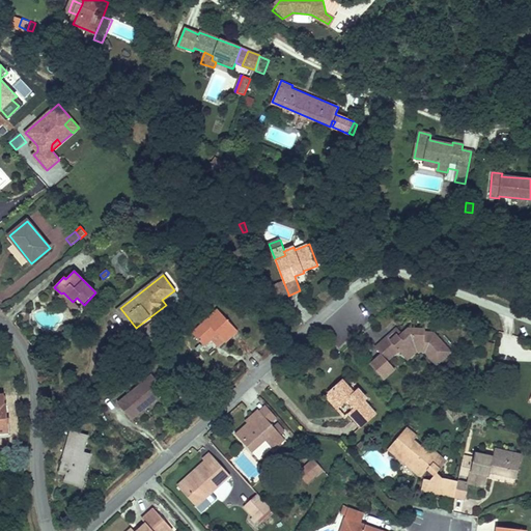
[(278,298),(288,294),(283,281),(273,285),(278,298)]
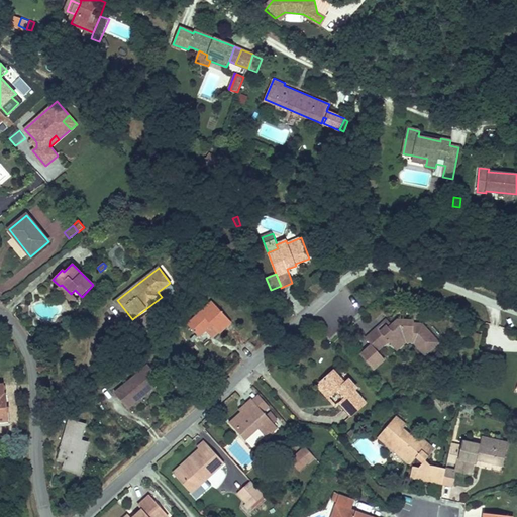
[(75,305),(82,297),(75,290),(71,294),(62,285),(60,286),(58,288),(75,305)]
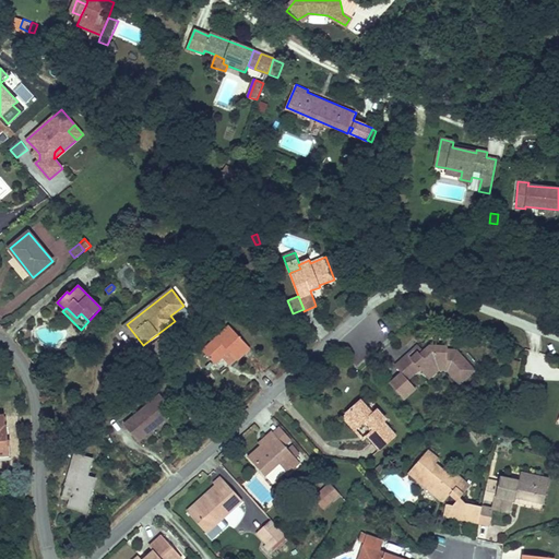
[(229,325),(202,351),(215,364),(223,357),(230,365),(236,360),(237,360),(250,348),(229,325)]
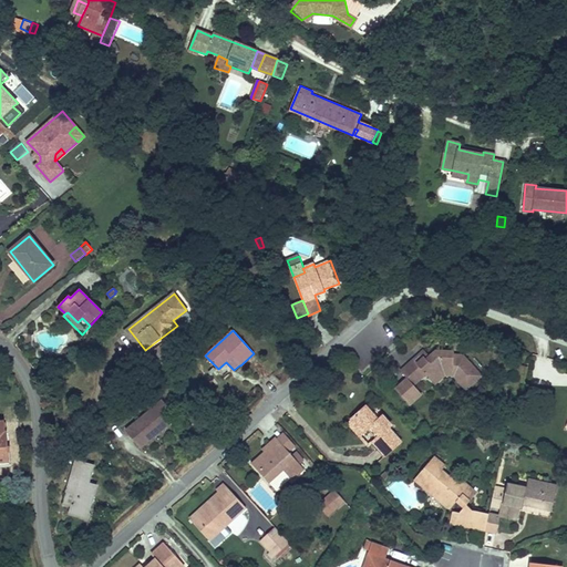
[(452,371),(452,375),(454,375),(460,382),(464,379),(470,385),(481,375),(463,357),(454,356),(454,352),(436,351),(426,360),(424,358),(418,364),(413,360),(401,371),(408,379),(395,389),(409,405),(421,394),(413,385),(426,373),(431,370),(436,377),(443,370),(452,371)]
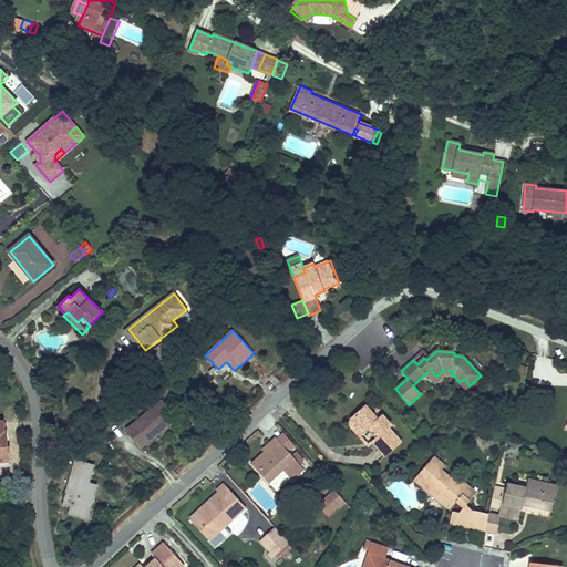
[(527,372),(516,369),(514,378),(524,382),(527,372)]
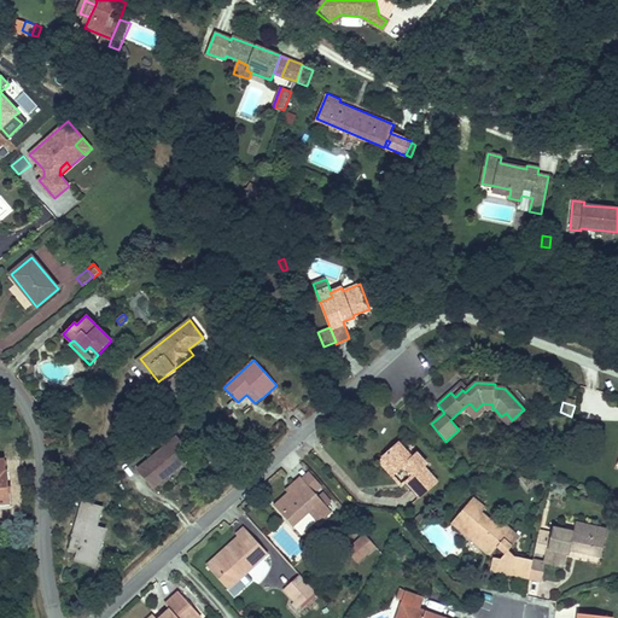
[(485,409),(493,409),(493,404),(483,403),(476,410),(470,403),(465,407),(474,419),(485,409)]
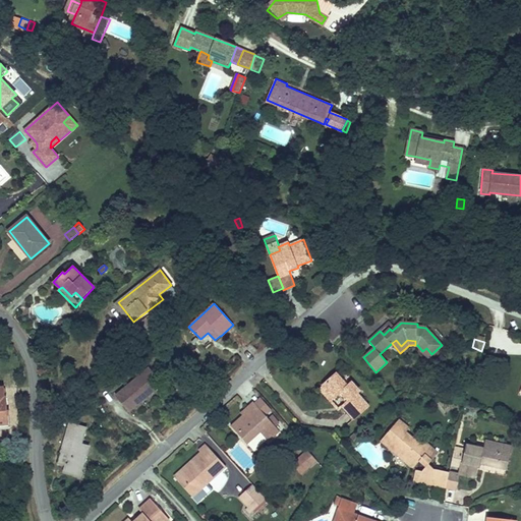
[(428,357),(431,354),(426,348),(422,351),(428,357)]
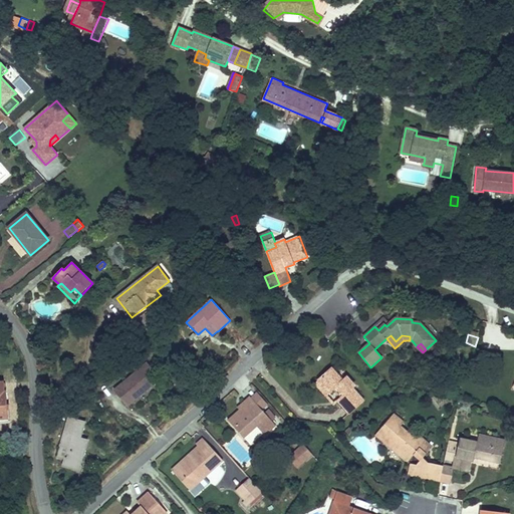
[(120,386),(134,402),(160,379),(147,363),(120,386)]
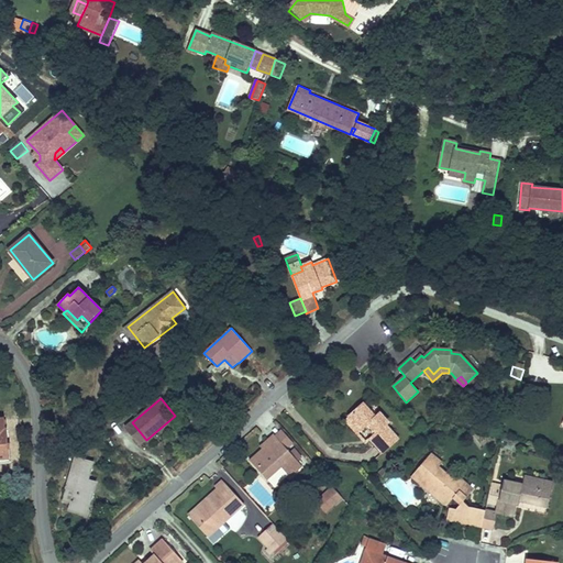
[(375,417),(364,404),(345,419),(357,433),(366,426),(374,433),(370,438),(376,444),(375,445),(382,453),(398,439),(386,424),(388,422),(379,414),(375,417)]
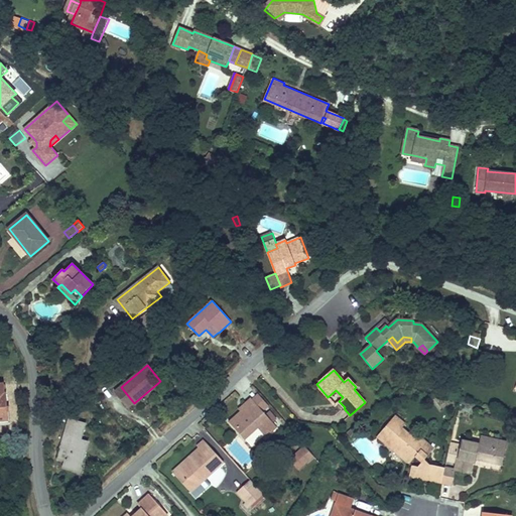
[(128,407),(134,403),(121,387),(115,392),(128,407)]
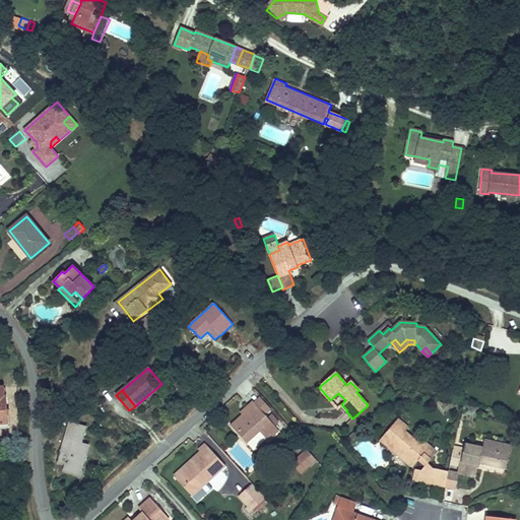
[(260,397),(254,402),(264,414),(270,408),(260,397)]
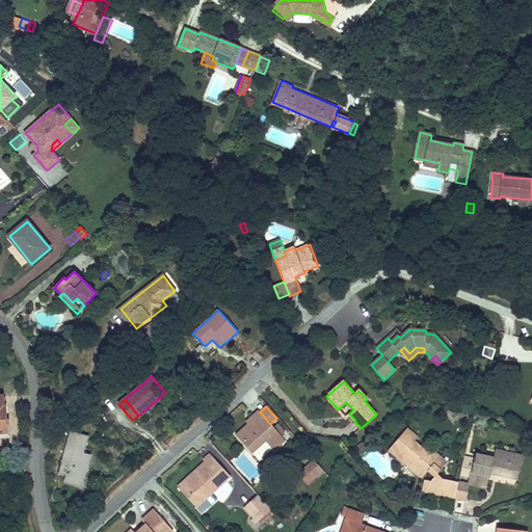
[(281,435),(274,427),(270,424),(260,411),(259,410),(249,418),(251,420),(247,424),(236,434),(253,453),(266,441),(275,450),(286,441),(281,435)]
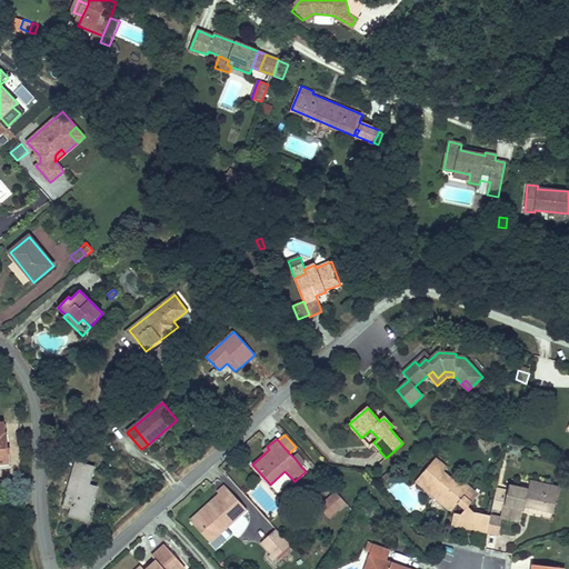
[(297,453),(293,457),(300,466),(305,462),(297,453)]
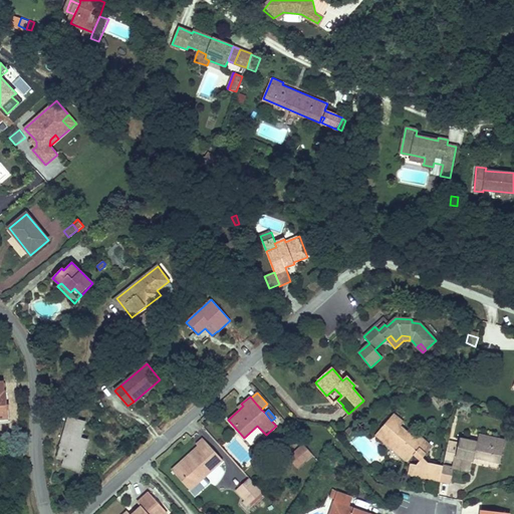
[(394,415),(384,424),(390,424),(396,417),(394,415)]
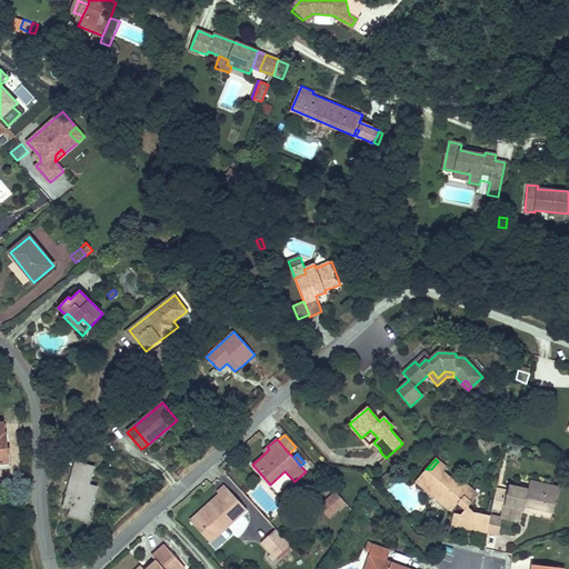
[(487,532),(491,516),(473,512),(468,507),(475,499),(469,495),(472,491),(465,483),(461,488),(443,472),(447,468),(438,461),(431,469),(426,469),(421,475),(425,477),(419,483),(431,493),(432,491),(435,493),(440,487),(442,490),(441,491),(445,495),(442,497),(442,503),(451,511),(458,505),(465,510),(461,515),(455,513),(452,525),(465,528),(466,527),(470,527),(470,529),(487,532)]
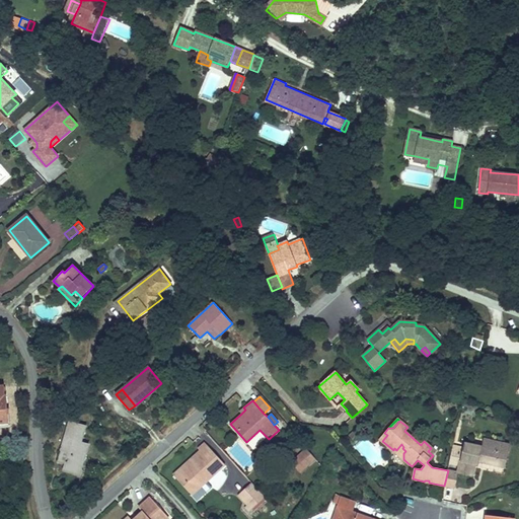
[(69,422),(58,460),(66,462),(63,470),(80,475),(89,445),(81,443),(86,427),(69,422)]
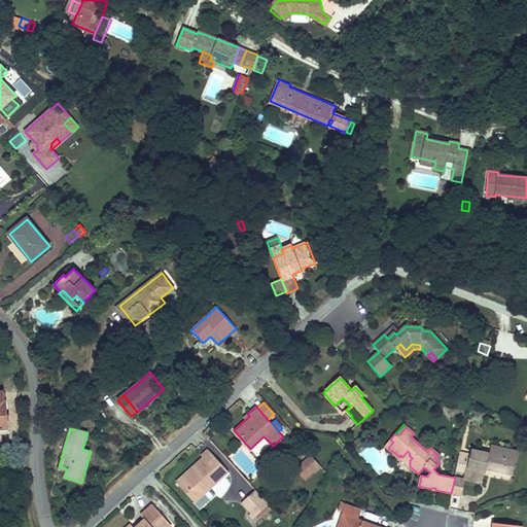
[(362,434),(354,442),(357,446),(366,438),(362,434)]
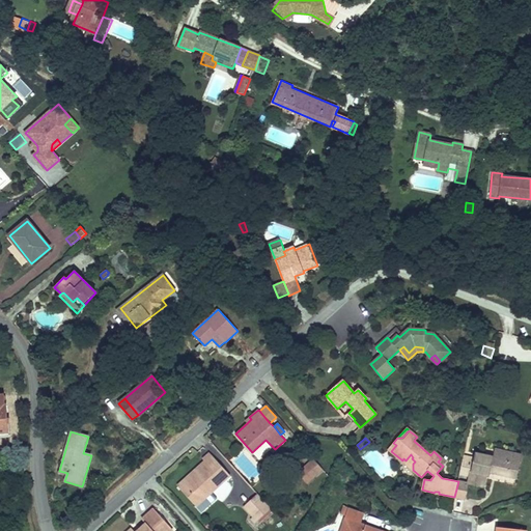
[(468,483),(458,481),(454,497),(466,499),(469,484),(483,487),(486,475),(490,476),(490,472),(506,476),(507,471),(509,472),(519,466),(521,455),(502,451),(501,458),(475,453),(474,459),(464,456),(459,473),(470,475),(468,483)]
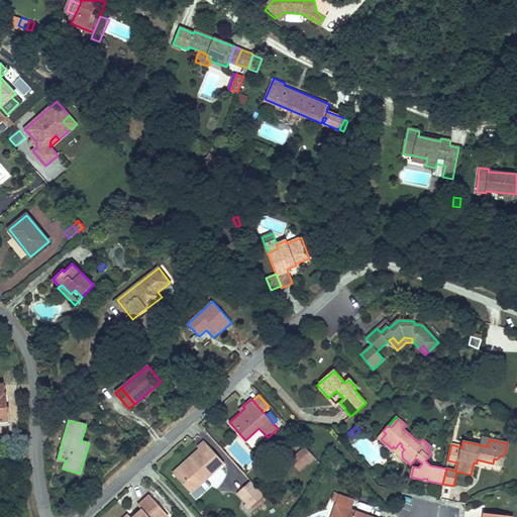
[(185,462),(188,466),(179,474),(194,490),(191,493),(197,499),(211,486),(206,479),(224,462),(204,441),(198,447),(200,449),(185,462)]
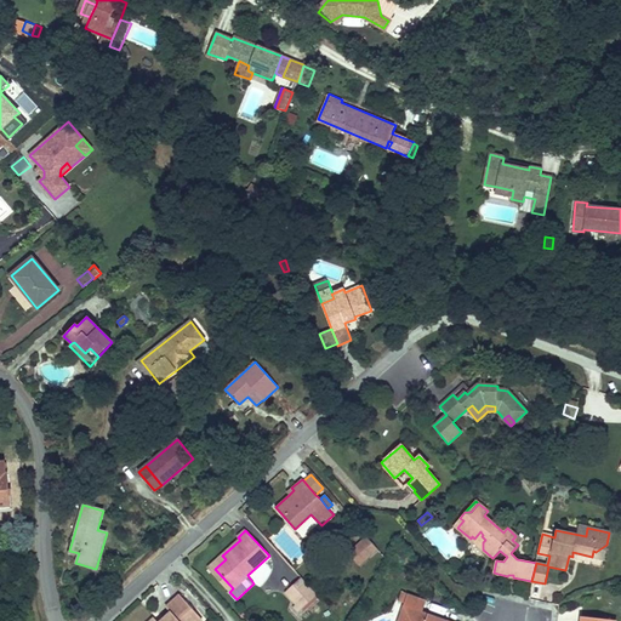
[(471,539),(483,550),(483,542),(485,540),(482,536),(483,535),(480,531),(474,539),(472,536),(471,539)]
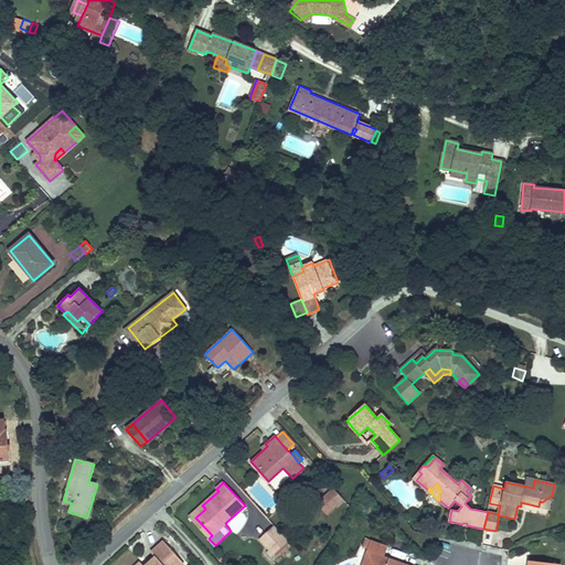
[(326,497),(336,507),(343,500),(334,489),(326,497)]
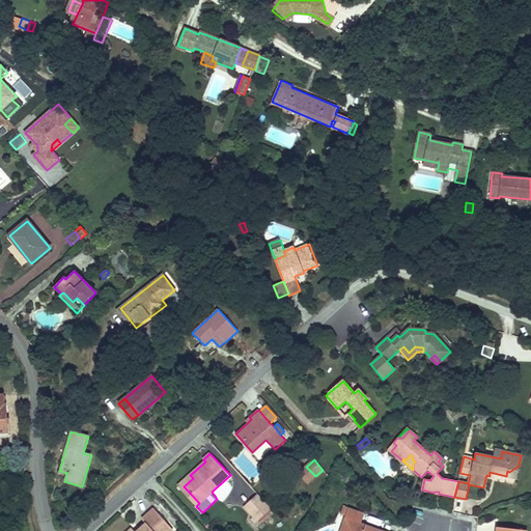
[(515,477),(519,466),(509,472),(507,471),(506,476),(515,477)]
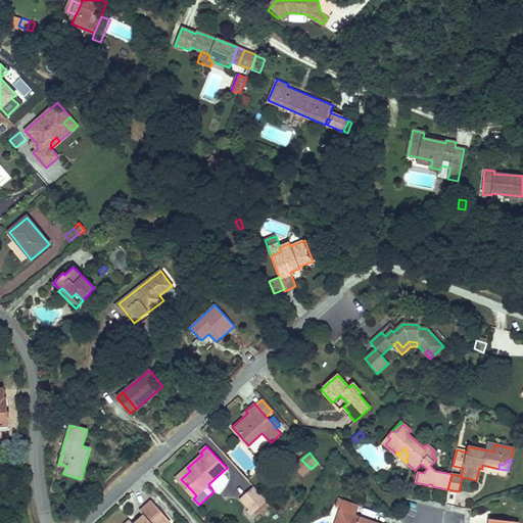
[(302,477),(311,469),(301,460),(293,467),(302,477)]
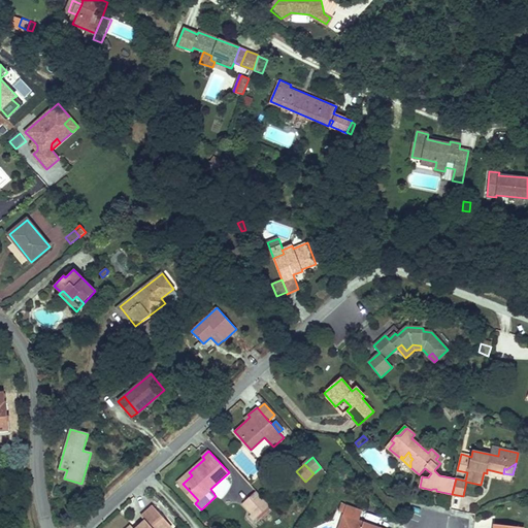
[(343,466),(339,470),(343,475),(348,471),(343,466)]
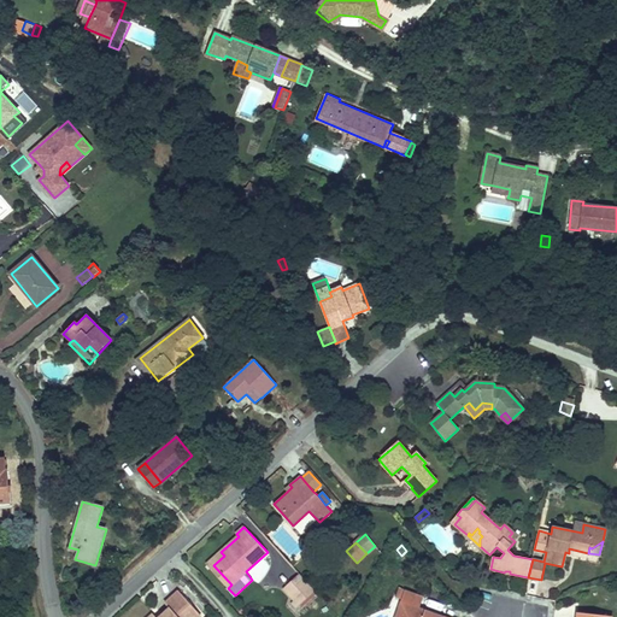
[(228,588),(231,585),(213,565),(224,556),(221,552),(207,565),(228,588)]
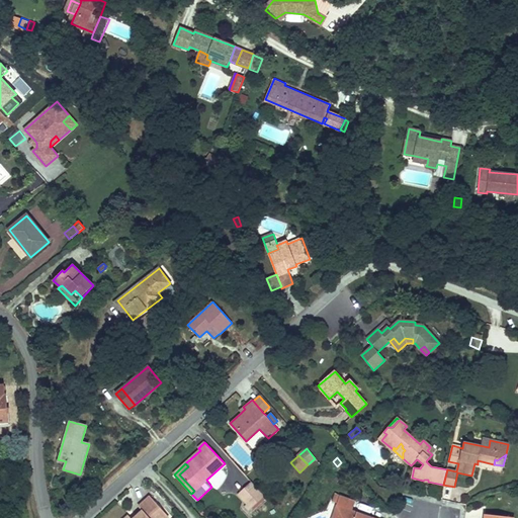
[(234,463),(220,476),(236,494),(241,489),(237,484),(245,477),(234,463)]
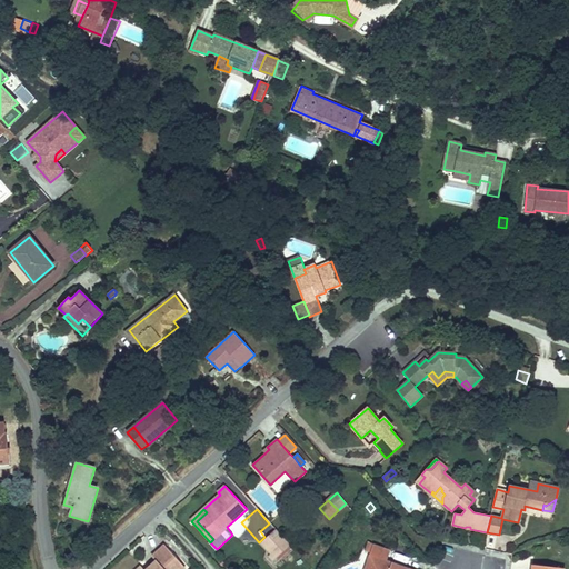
[(262,542),(265,545),(279,532),(277,530),(262,542)]
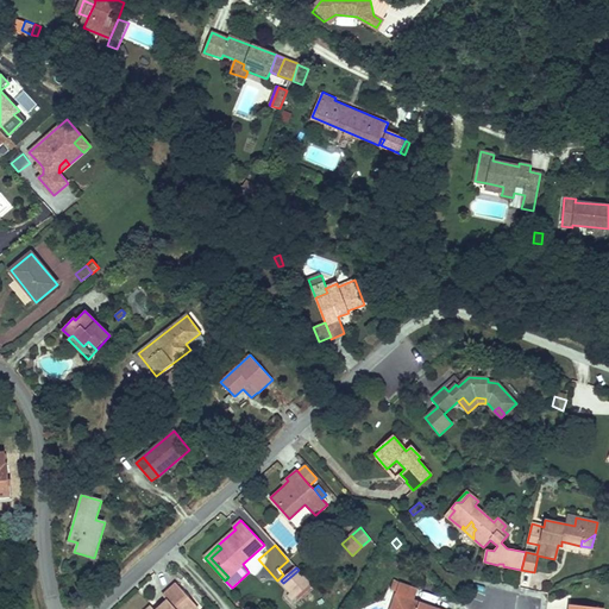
[(290,592),(296,597),(311,584),(299,570),(283,583),(290,592)]
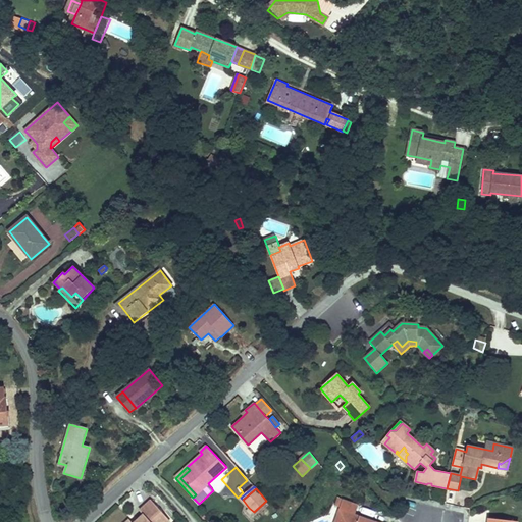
[(377,521),(355,514),(353,513),(356,504),(337,498),(334,506),(340,507),(340,509),(344,511),(338,521),(377,521)]
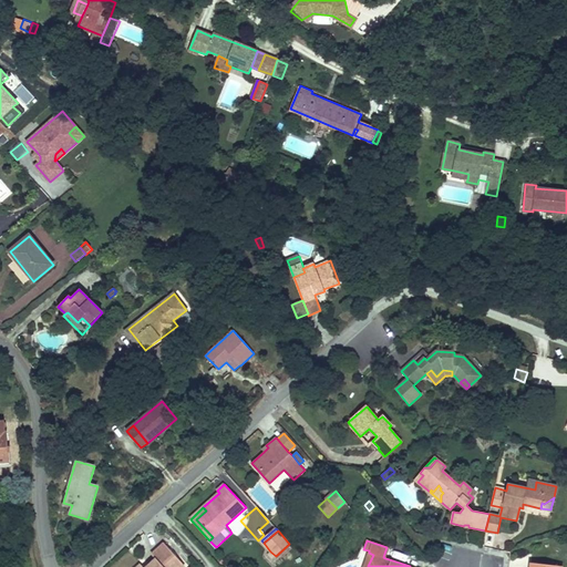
[(183,566),(185,566),(164,543),(152,555),(156,559),(148,566),(150,566),(183,566)]
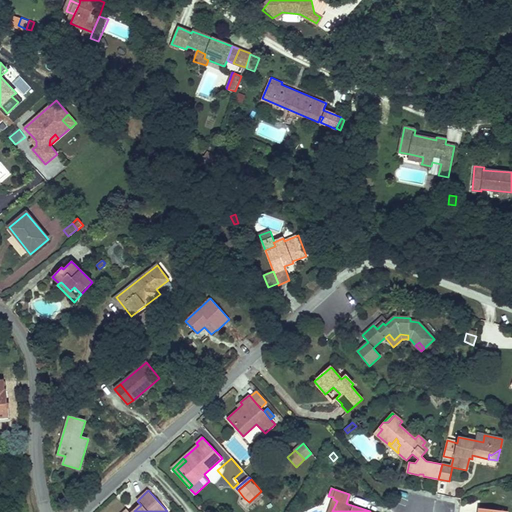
[(328,511),(332,511),(337,501),(333,499),(328,511)]
